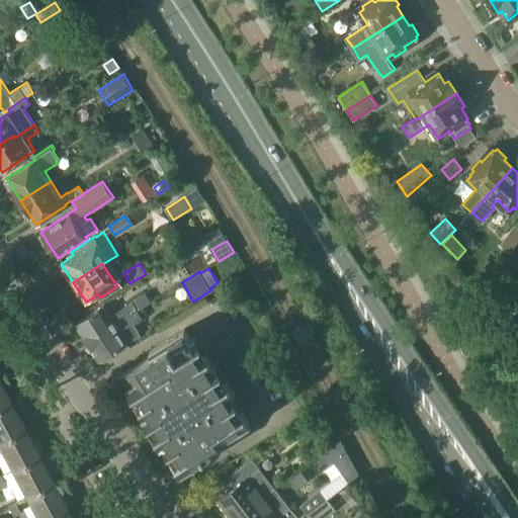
[(138,310),(138,311),(151,303),(146,292),(132,301),(111,316),(103,305),(76,322),(88,341),(138,310)]
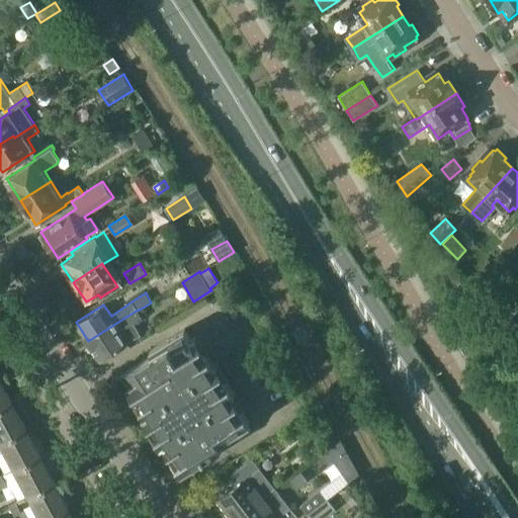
[(143,319),(138,311),(138,310),(88,341),(100,361),(128,343),(141,334),(135,324),(138,322),(138,323),(143,319)]
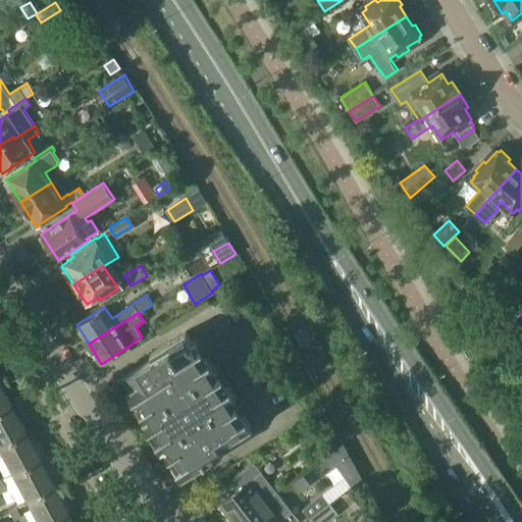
[(153,357),(129,372),(137,383),(127,389),(145,418),(143,419),(162,450),(165,448),(183,476),(224,451),(221,446),(253,425),(235,398),(238,396),(218,365),(215,367),(197,337),(193,341),(186,330),(150,353),(153,357)]
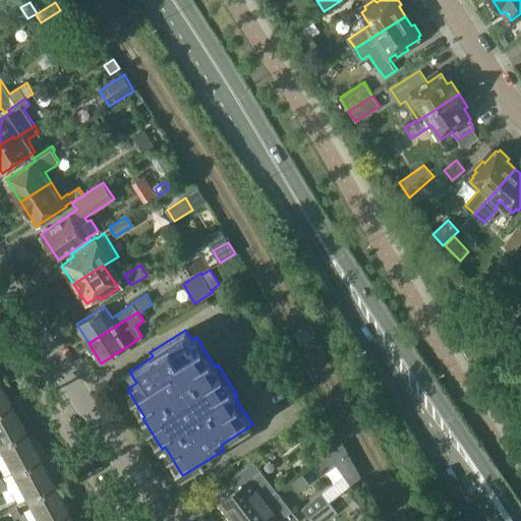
[(0,409),(9,404),(0,388),(0,409)]
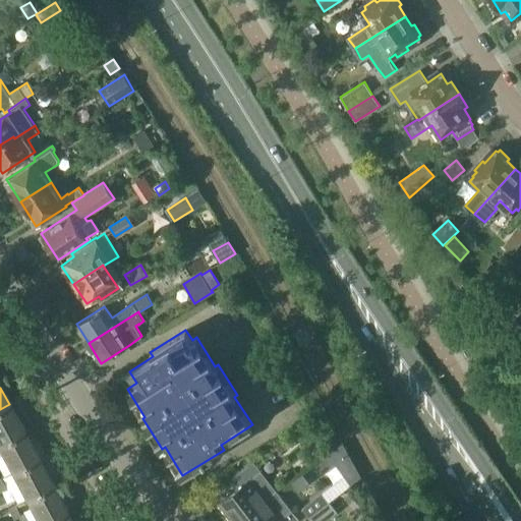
[(0,409),(0,444),(23,431),(9,404),(0,409)]
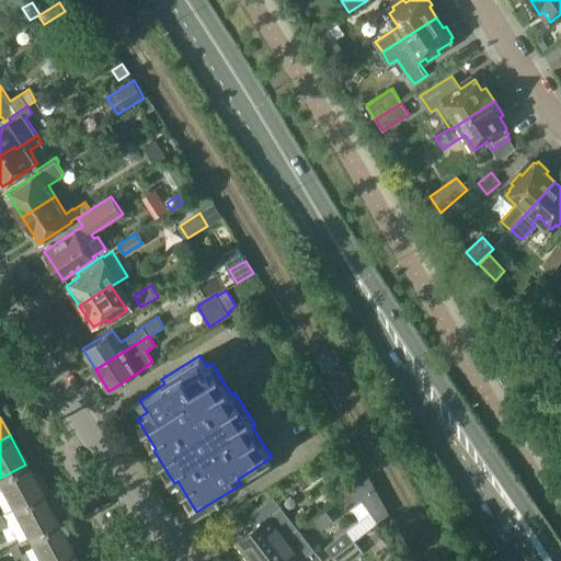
[(0,478),(0,482),(13,507),(39,493),(25,465),(0,478)]
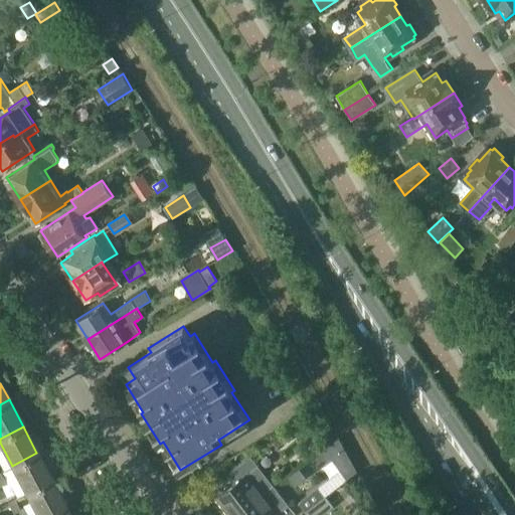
[(281,431),(271,439),(277,447),(288,439),(281,431)]
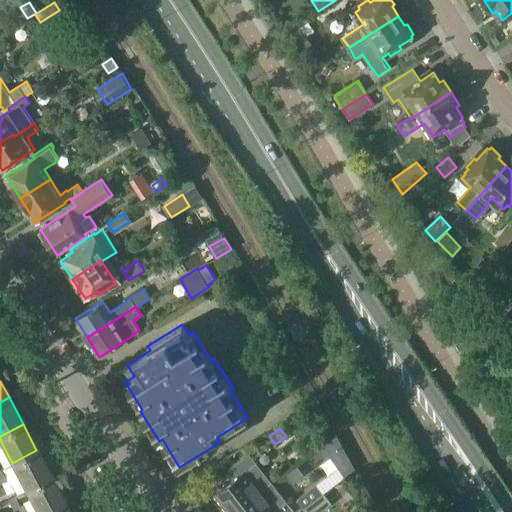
[(337,435),(325,444),(318,449),(326,460),(332,455),(343,447),(337,435)]
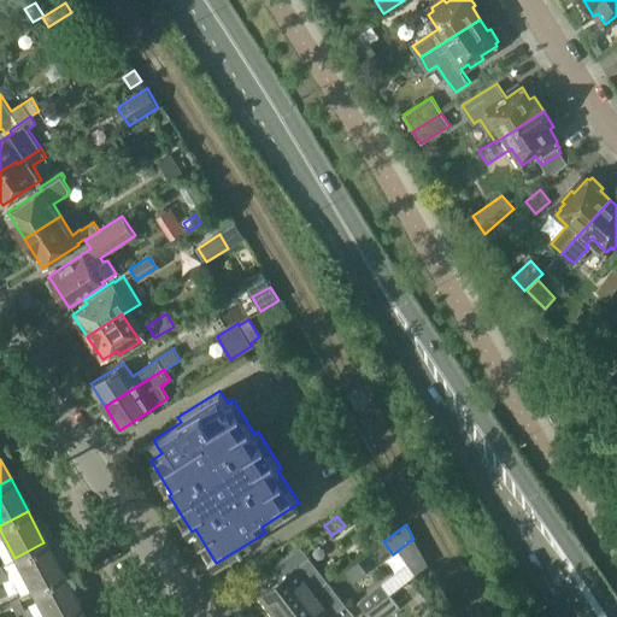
[(15,558),(31,591),(62,575),(43,542),(15,558)]
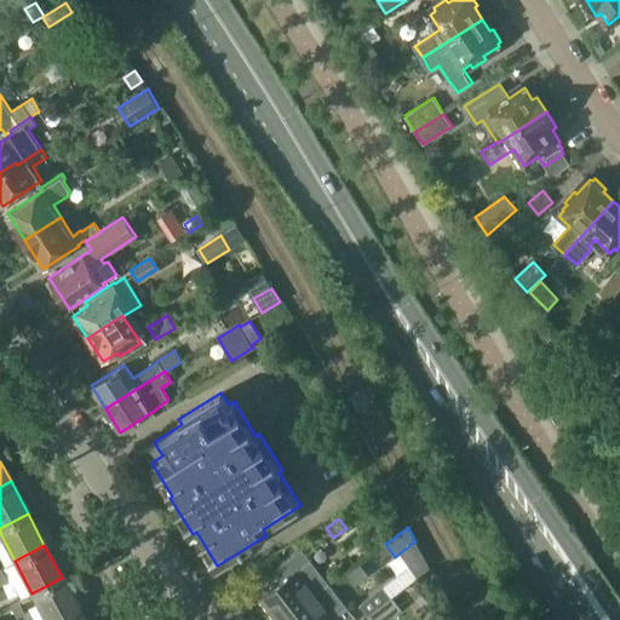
[(279,619),(281,619),(329,584),(310,560),(302,549),(277,567),(286,578),(262,597),(279,619)]
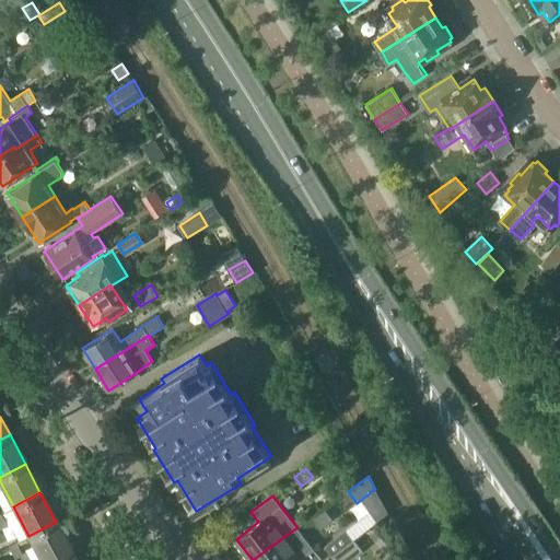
[(326,510),(314,520),(321,527),(331,518),(326,510)]
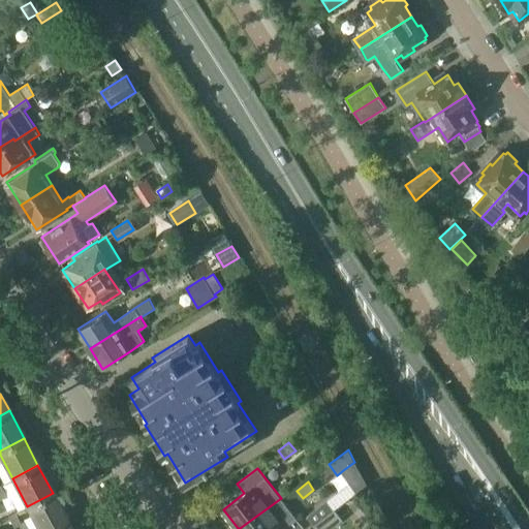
[(27,506),(38,528),(48,528),(66,519),(53,493),(27,506)]
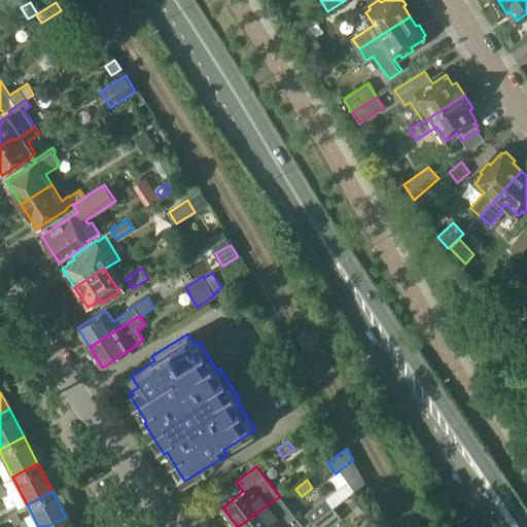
[(280,496),(239,526),(300,526),(303,525),(280,496)]
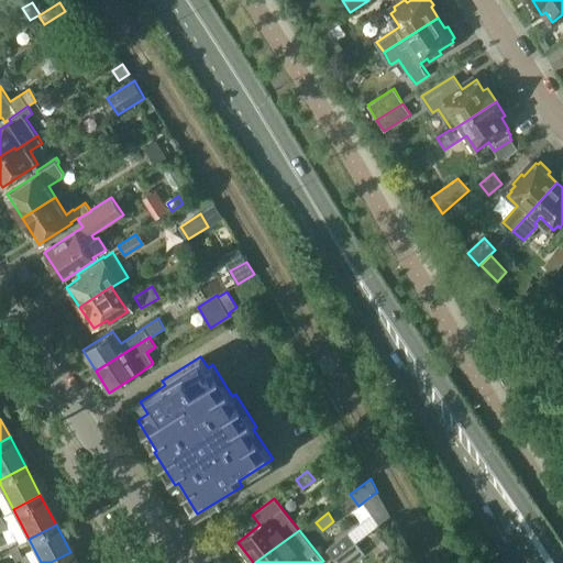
[(327,550),(333,559),(355,542),(348,532),(327,550)]
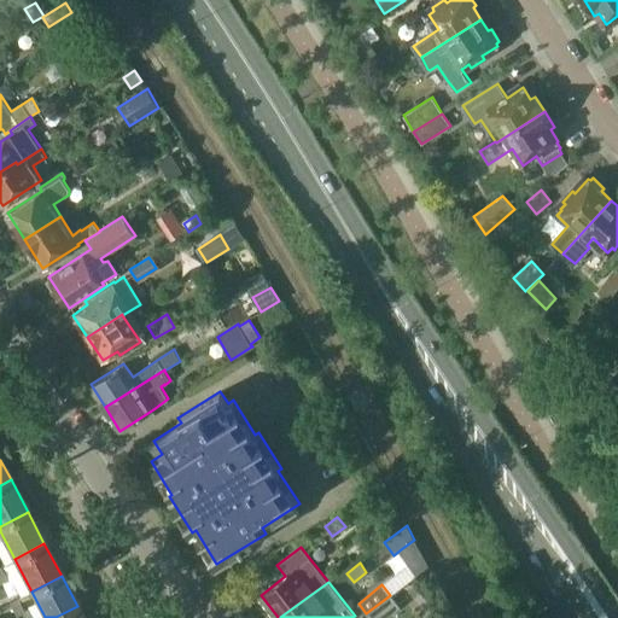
[(390,594),(390,595),(366,613),(365,614),(368,617),(385,617),(401,607),(390,594)]
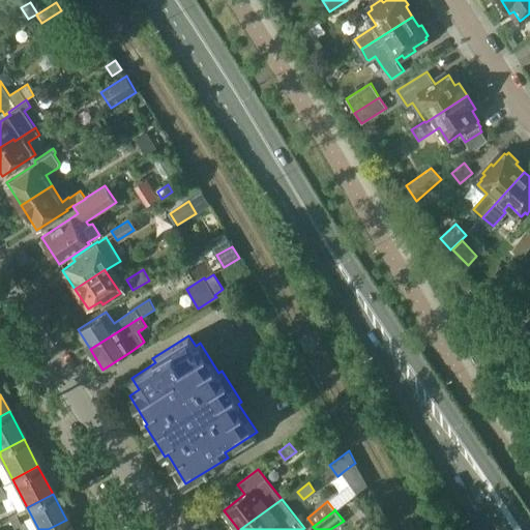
[(15,513),(7,518),(13,529),(21,525),(15,513)]
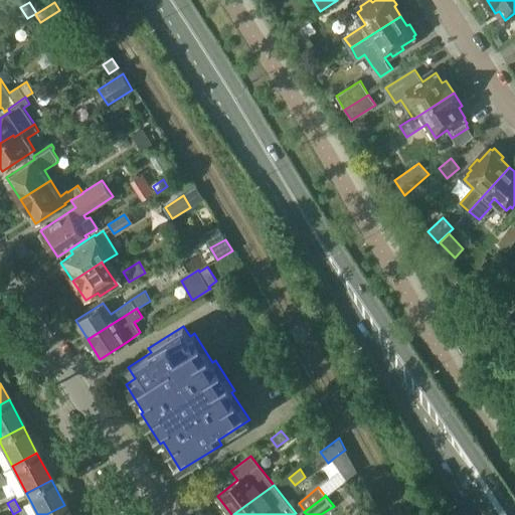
[(69,514),(64,505),(46,514),(69,514)]
